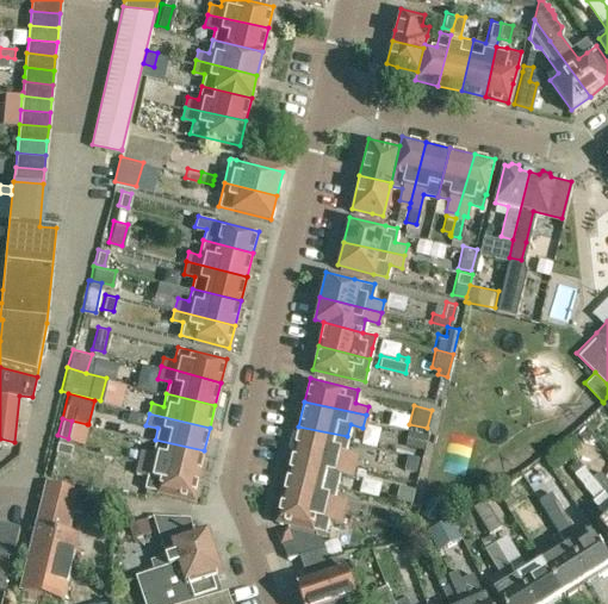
[(298,427),(292,448),(354,462),(357,453),(343,449),(347,436),(298,427)]
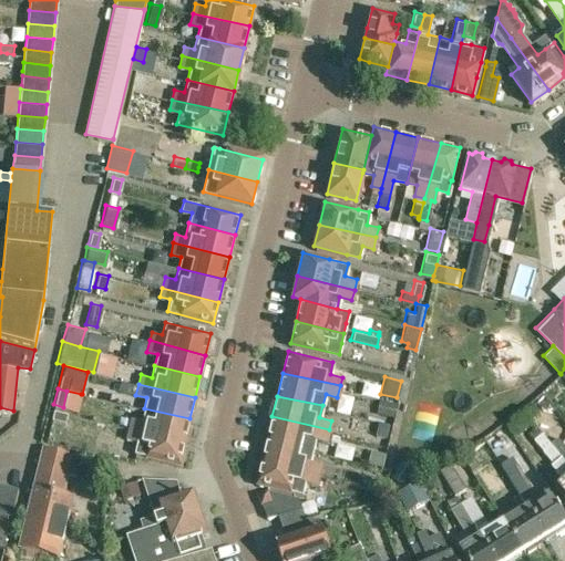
[(383,397),(381,412),(392,414),(396,401),(383,397)]
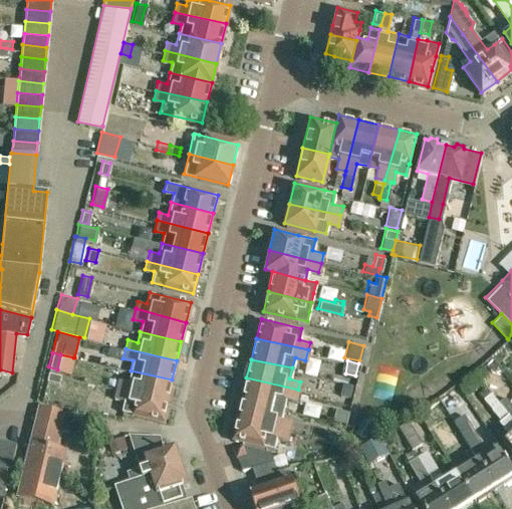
[(482,365),(475,371),(481,378),(488,372),(482,365)]
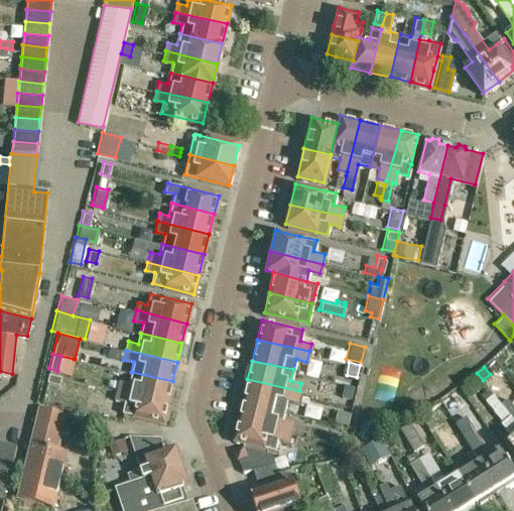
[(47,372),(45,380),(58,383),(60,375),(47,372)]
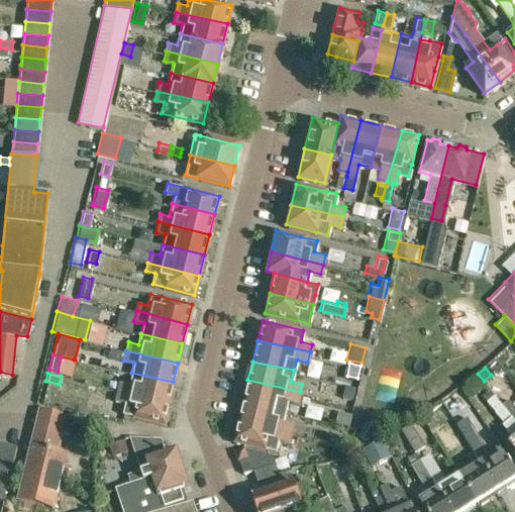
[(118,381),(117,389),(168,401),(173,382),(131,373),(128,384),(118,381)]
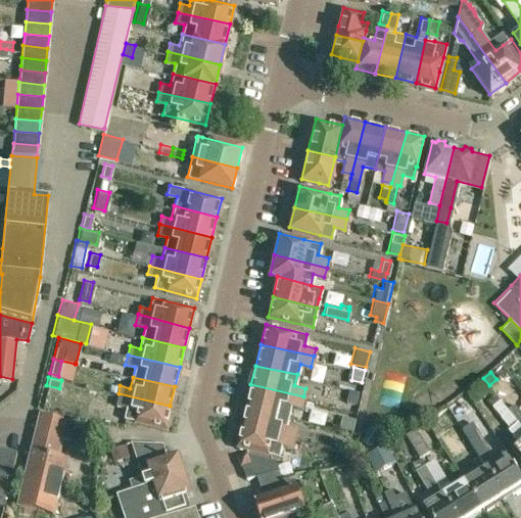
[(303,396),(250,384),(246,404),(287,413),(289,404),(300,407),(303,396)]
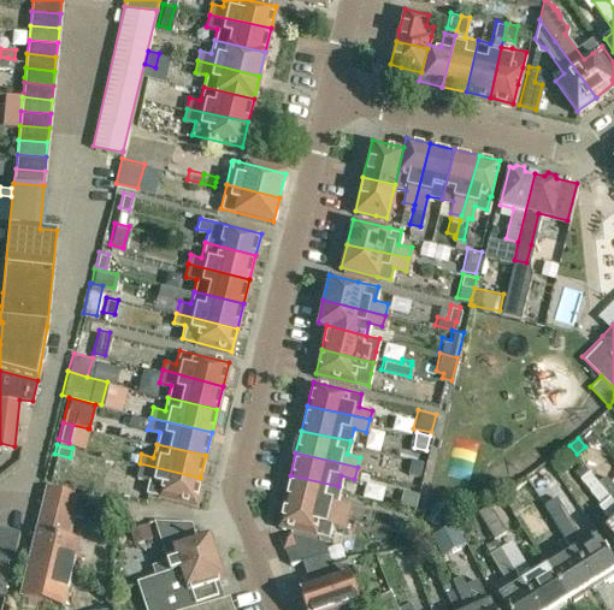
[(597,504),(610,520),(601,528),(613,544),(613,499),(606,491),(582,460),(573,467),(601,501),(597,504)]
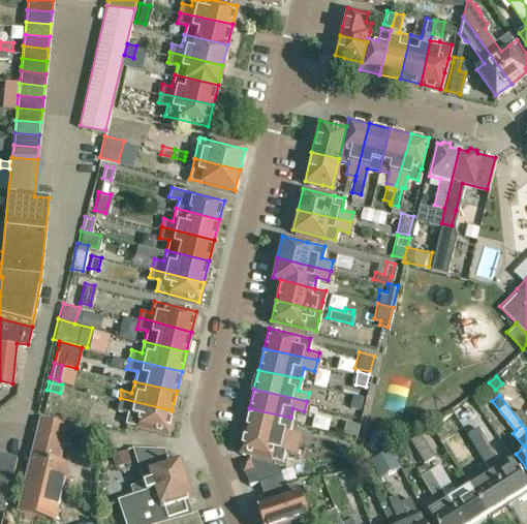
[(166,433),(172,410),(120,398),(117,408),(127,411),(124,421),(136,424),(136,425),(166,433)]
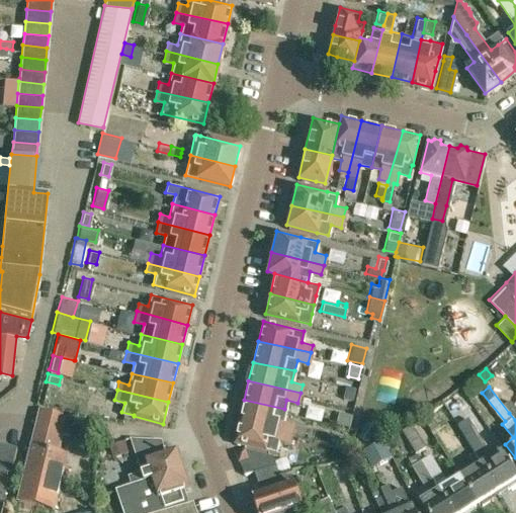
[(497,488),(505,483),(506,486),(515,479),(515,478),(515,477),(515,476),(515,474),(500,448),(498,449),(496,445),(488,450),(462,410),(466,407),(456,391),(441,401),(468,442),(476,454),(480,461),(497,488)]
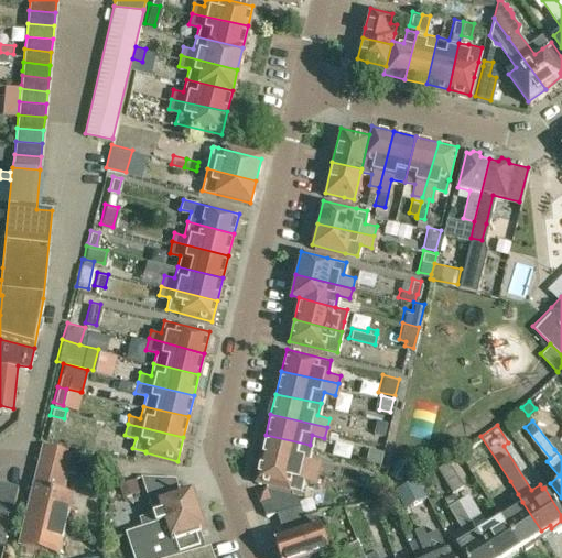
[(266,435),(260,458),(316,472),(319,461),(306,458),(310,445),(266,435)]
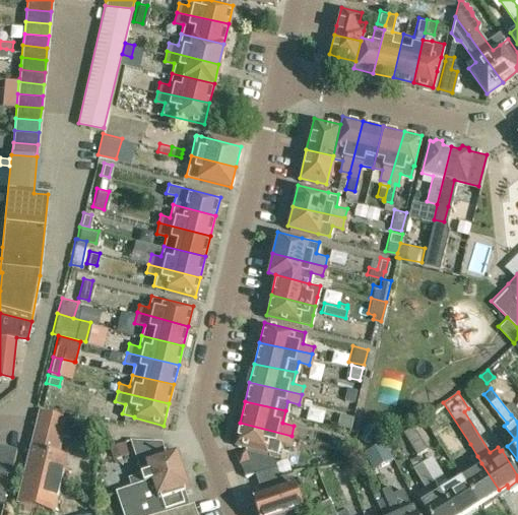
[(40,410),(30,447),(17,500),(53,508),(66,455),(56,453),(61,433),(71,436),(75,420),(40,410)]
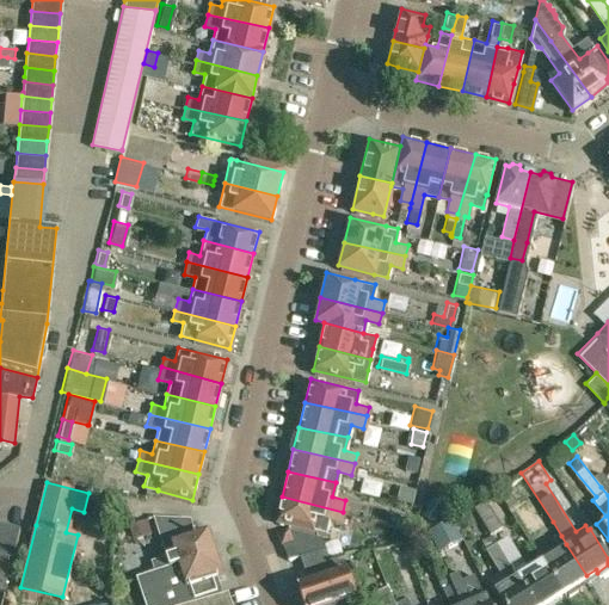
[(411,500),(414,486),(399,482),(395,498),(411,500)]
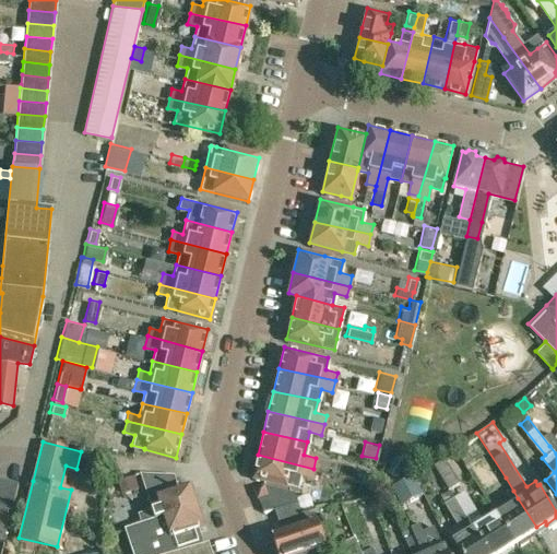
[(455,450),(463,462),(471,458),(463,446),(455,450)]
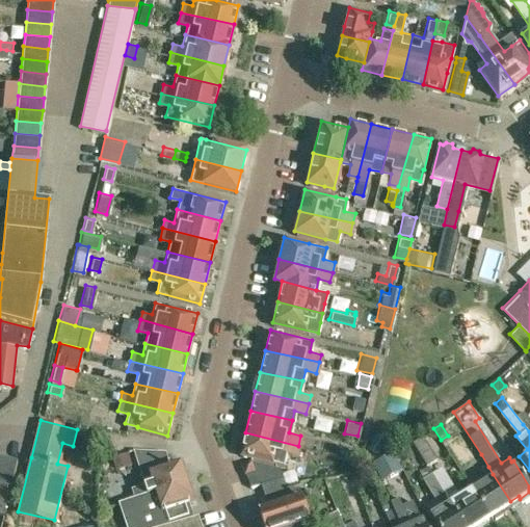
[(298,446),(245,432),(240,452),(282,463),(285,452),(296,454),(298,446)]
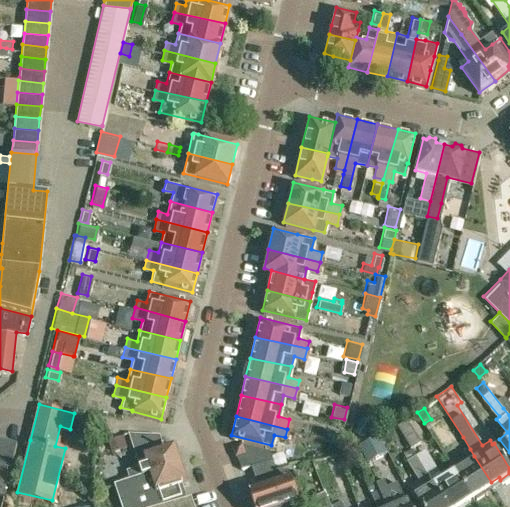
[(391,424),(379,431),(385,442),(397,435),(391,424)]
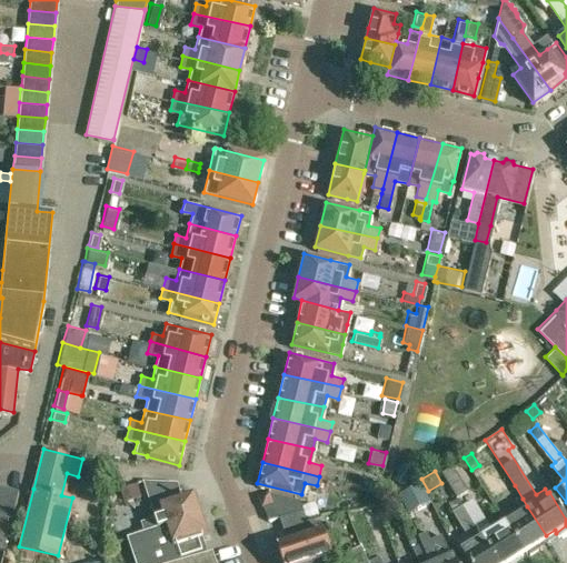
[(459,476),(448,483),(455,494),(466,488),(459,476)]
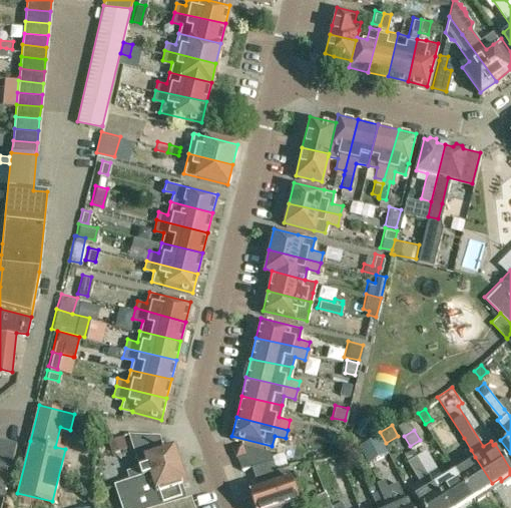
[(346,433),(334,431),(332,438),(344,441),(346,433)]
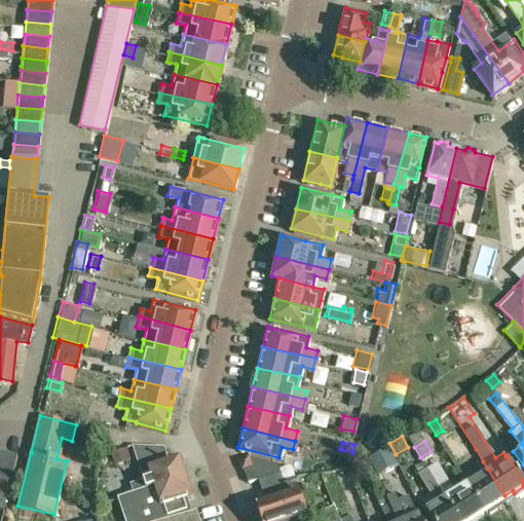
[(128,481),(132,488),(182,473),(176,453),(165,457),(161,445),(129,443),(141,478),(128,481)]
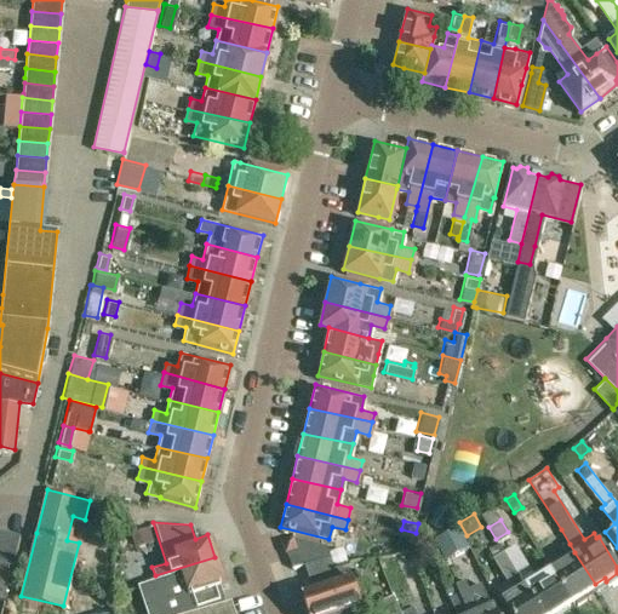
[(457,524),(433,537),(444,557),(468,545),(457,524)]
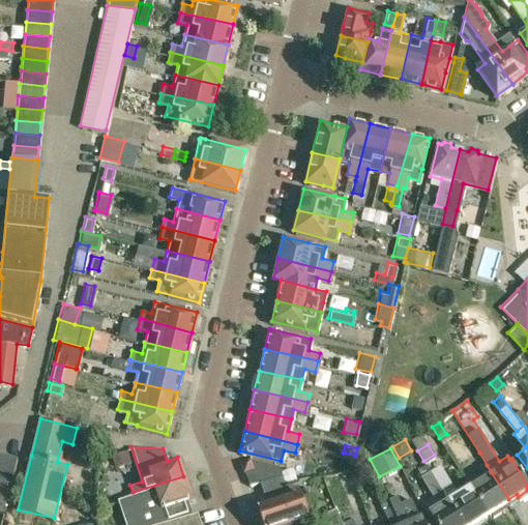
[(17,457),(3,453),(0,464),(0,478),(6,480),(10,482),(17,457)]
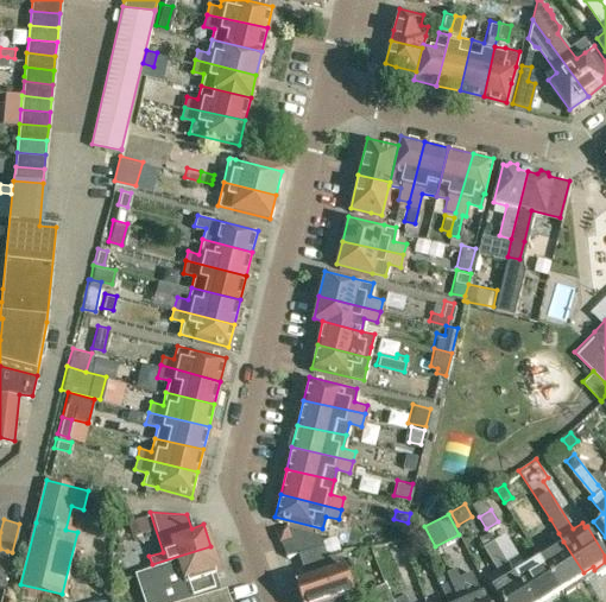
[(297,550),(305,578),(294,582),(300,601),(349,601),(349,597),(354,596),(340,553),(326,558),(321,543),(319,533),(286,524),(277,527),(284,553),(297,550)]
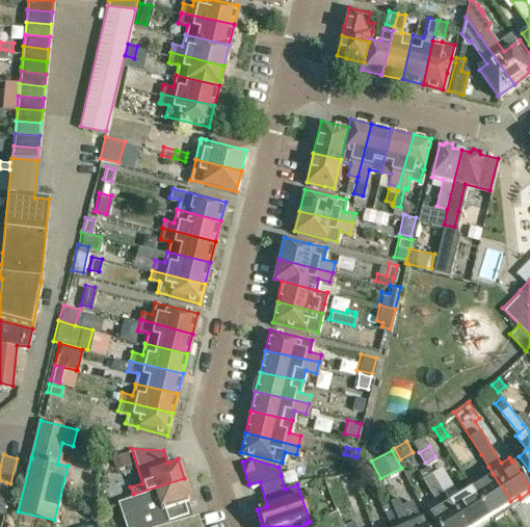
[(465,526),(429,471),(424,464),(417,469),(440,506),(428,514),(435,526),(465,526)]
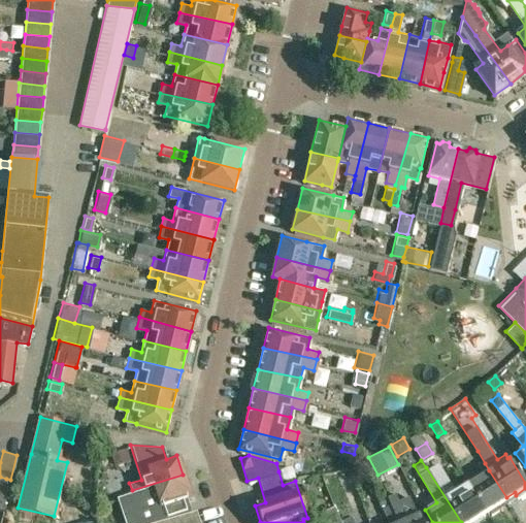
[(467,484),(455,491),(437,461),(426,467),(461,522),(464,522),(470,520),(471,522),(483,516),(481,513),(485,511),(467,484)]
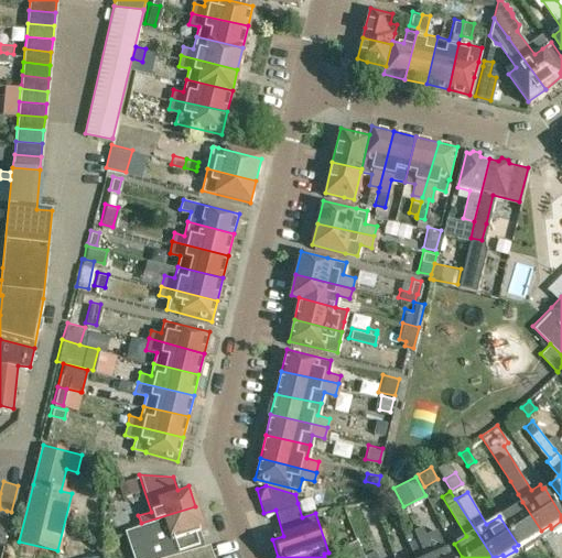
[(532,536),(541,531),(522,502),(499,516),(518,545),(521,543),(523,546),(535,538),(532,536)]
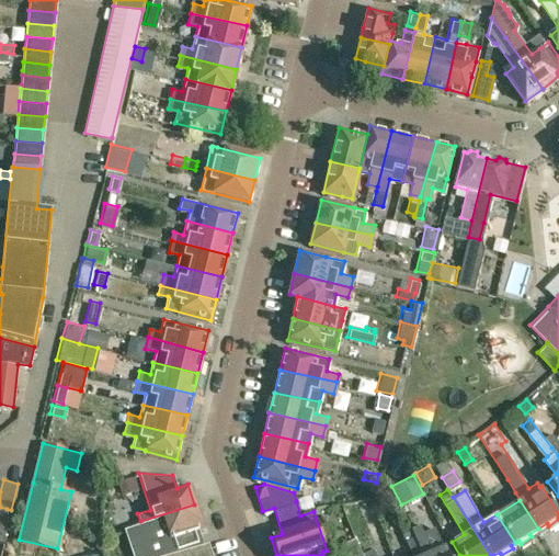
[(134,555),(157,555),(201,544),(196,529),(202,526),(194,505),(140,521),(140,523),(125,529),(134,555)]
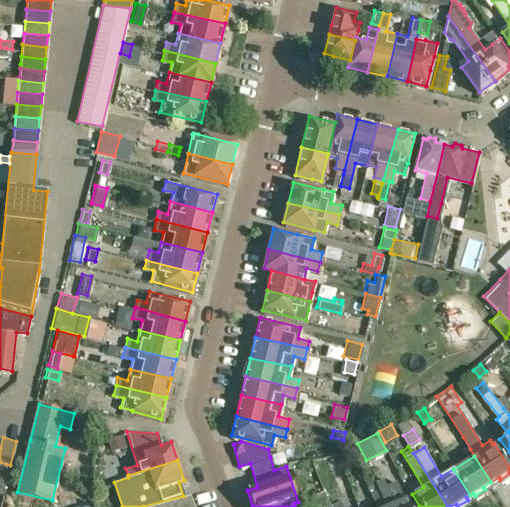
[(377,487),(382,499),(386,506),(410,506),(406,497),(405,498),(396,479),(385,484),(382,477),(374,480),(377,487)]
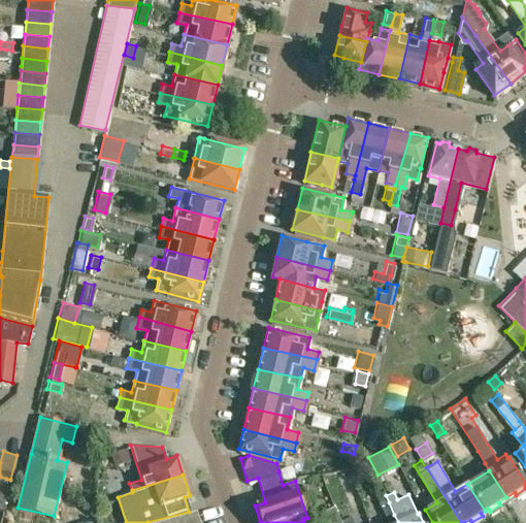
[(381,507),(389,502),(385,493),(376,497),(381,507)]
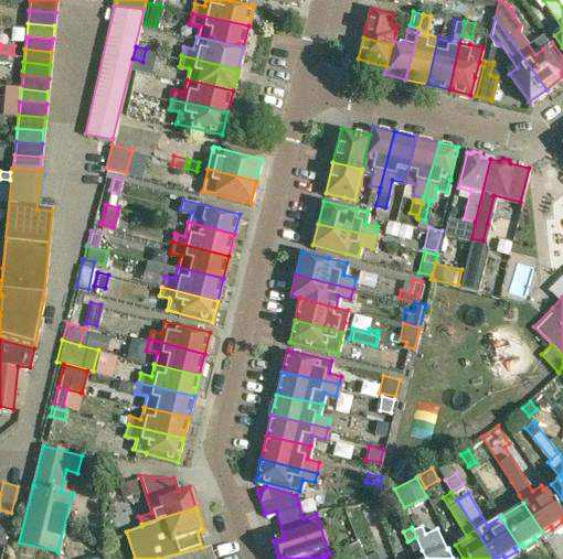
[(416,537),(407,541),(413,554),(422,550),(416,537)]
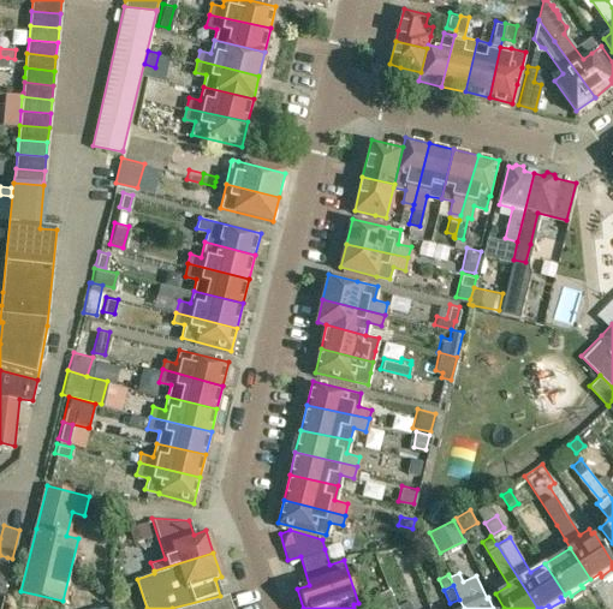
[(232,608),(227,593),(220,596),(172,608),(232,608)]
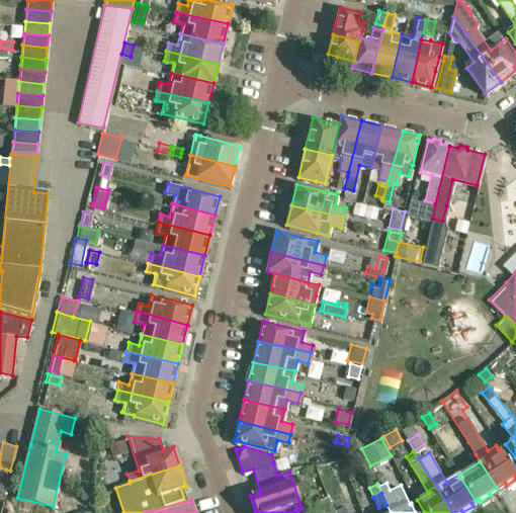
[(335,512),(334,509),(331,502),(322,506),(325,512),(335,512)]
